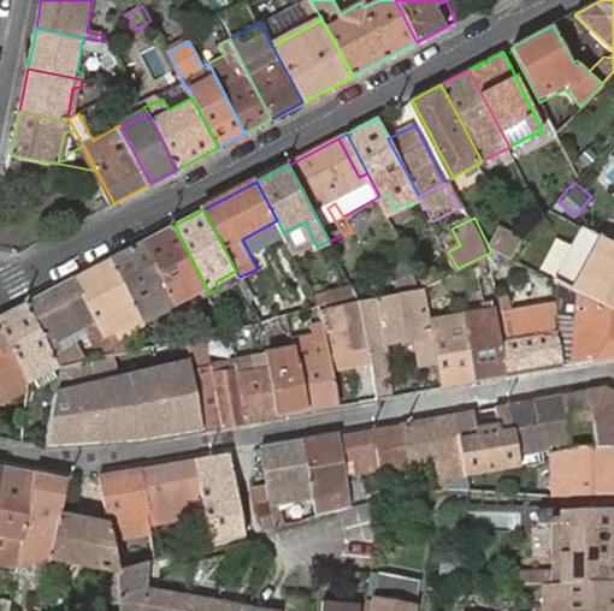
[(249,253),(284,235),(283,232),(277,220),(242,239),(249,253)]
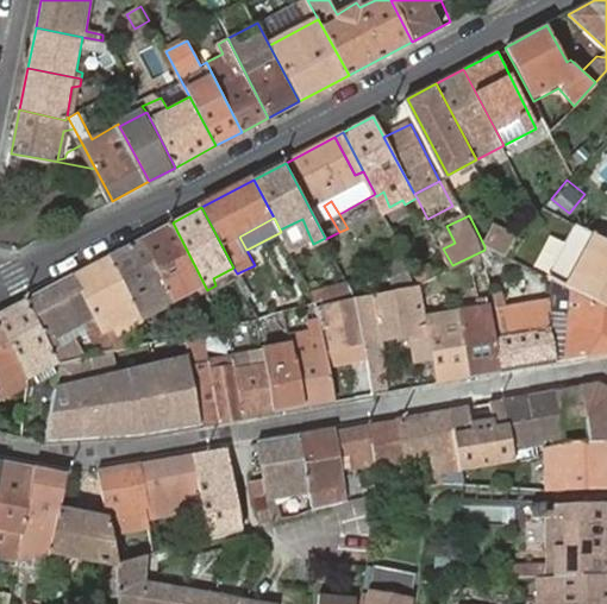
[(287,244),(308,233),(302,219),(280,230),(281,232),(287,244)]
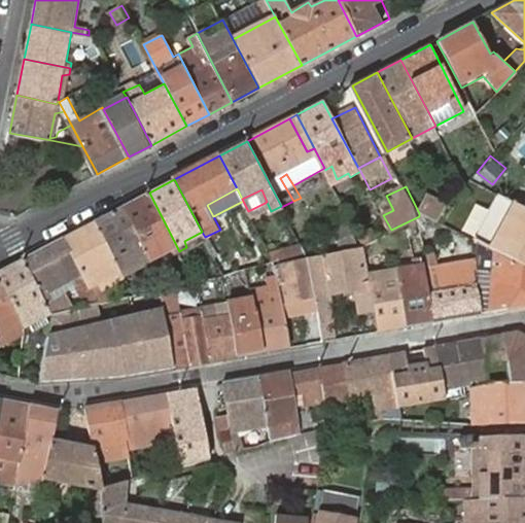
[(174,253),(179,251),(149,193),(124,206),(151,258),(171,249),(174,253)]
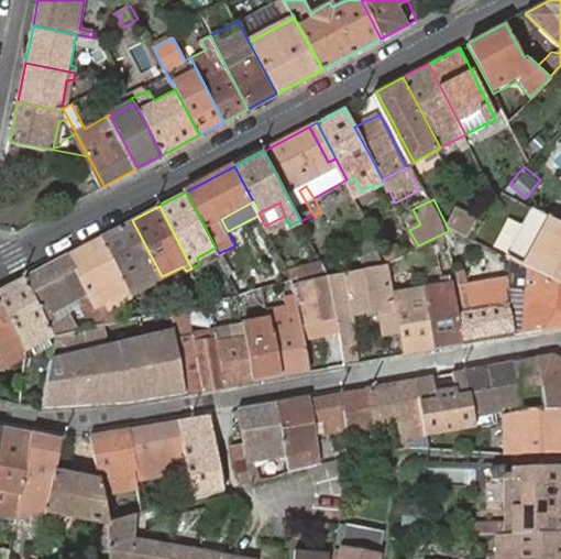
[(468,233),(475,217),(459,208),(451,225),(468,233)]
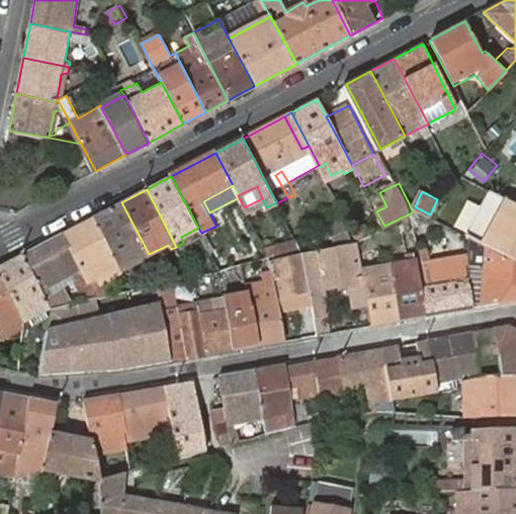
[(515,202),(497,191),(471,237),(515,260),(515,202)]
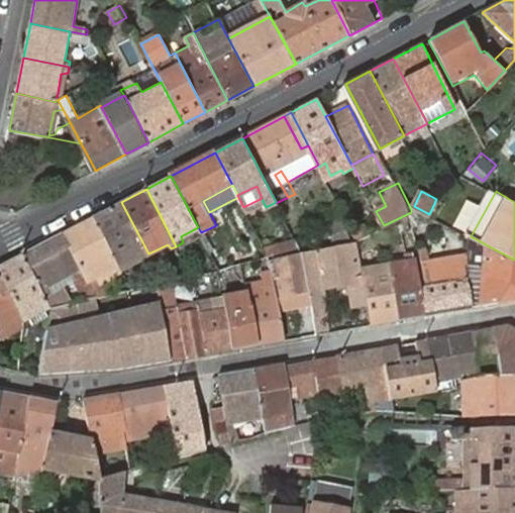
[(148,253),(121,202),(94,216),(124,271),(149,255),(148,253)]
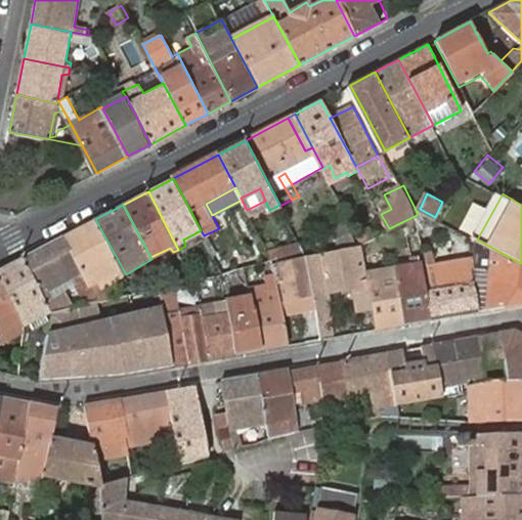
[(126,274),(95,219),(63,236),(99,300),(110,298),(104,286),(101,280),(115,273),(118,278),(126,274)]
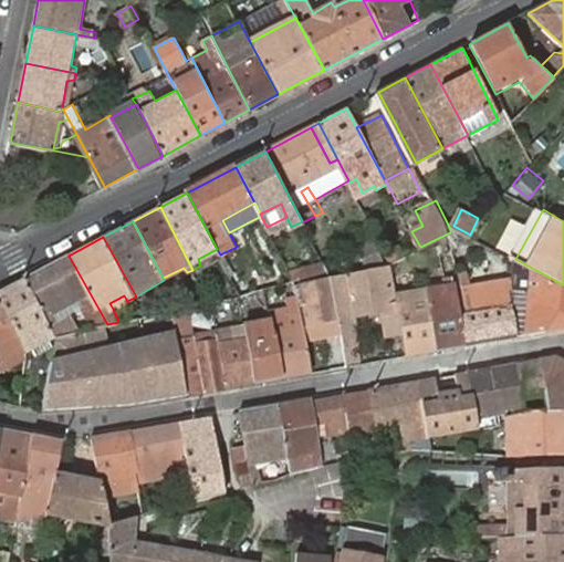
[(400,243),(385,251),(392,262),(395,261),(406,256),(400,243)]
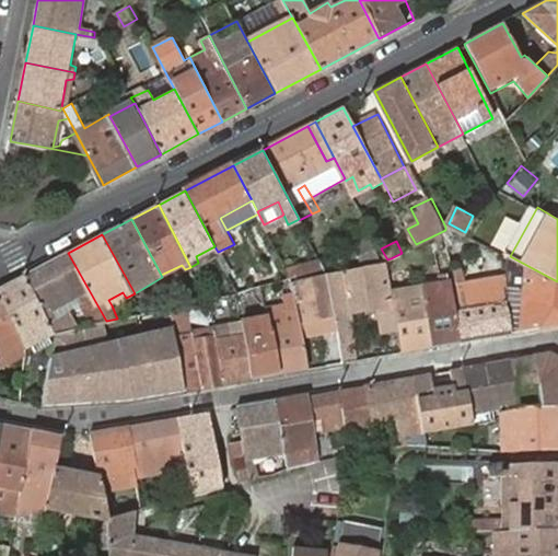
[(413,247),(402,253),(391,258),(392,268),(416,264),(413,247)]
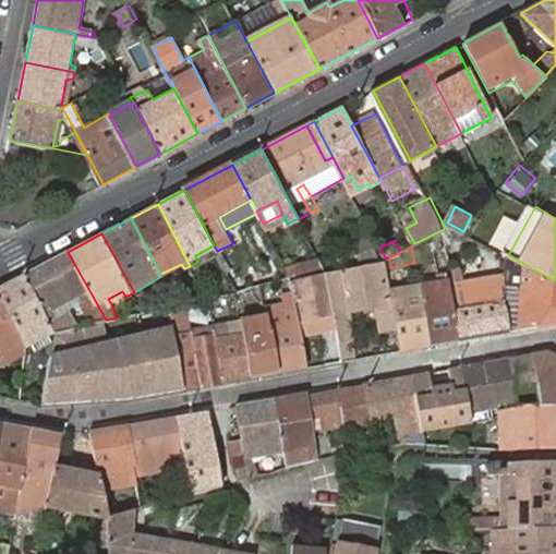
[(106,320),(68,252),(25,274),(56,333),(77,326),(68,310),(57,315),(55,309),(77,296),(93,323),(105,321),(106,320)]
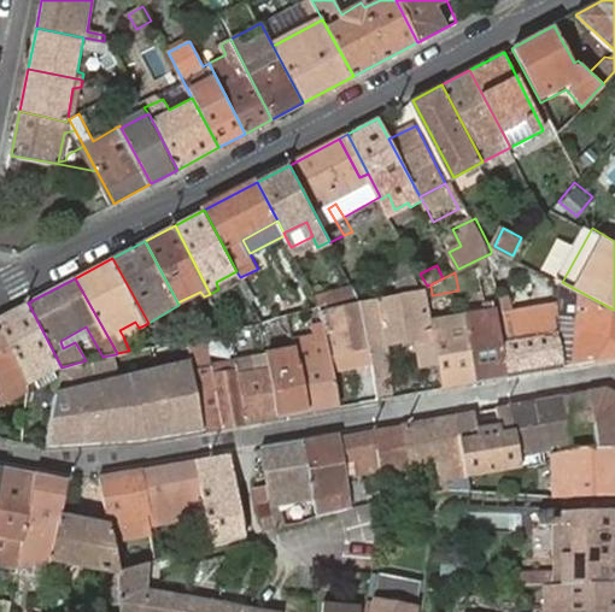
[(614,310),(562,282),(558,301),(505,304),(505,312),(509,339),(558,335),(563,363),(614,352),(614,310)]
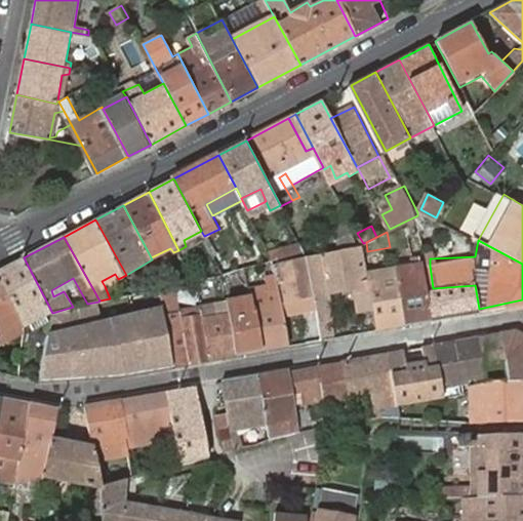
[(272,258),(303,250),(298,242),(268,249),(272,258)]
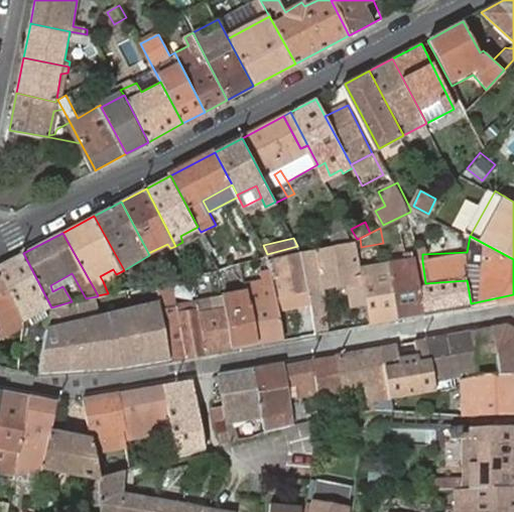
[(360,264),(355,241),(300,251),(310,303),(315,329),(327,327),(322,293),(317,294),(314,286),(322,285),(322,282),(320,273),(348,268),(350,277),(351,282),(350,286),(354,305),(368,303),(360,264)]
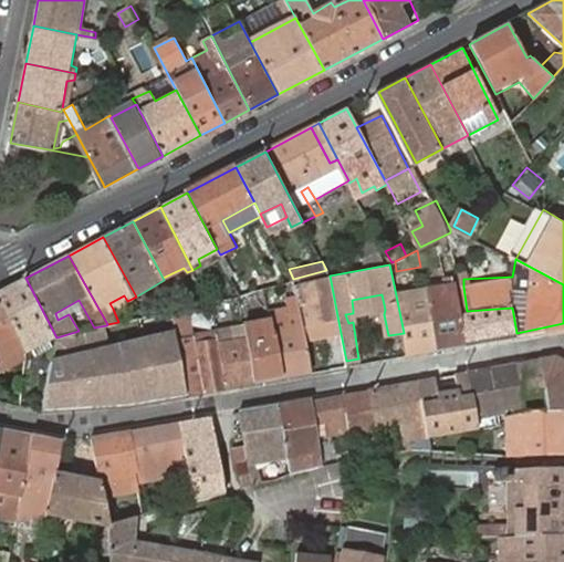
[(189,277),(187,272),(184,268),(163,278),(164,280),(168,288),(189,277)]
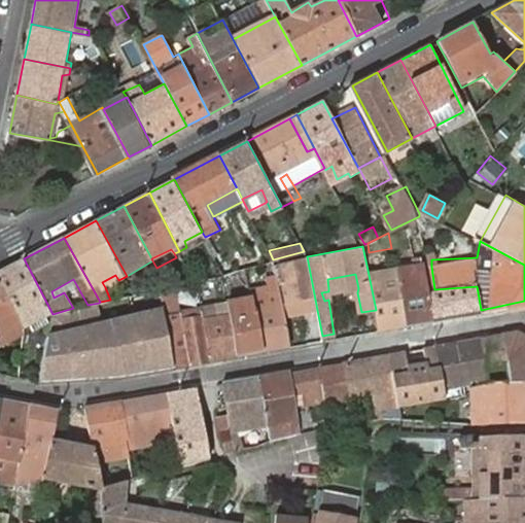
[(317,310),(307,256),(283,262),(276,275),(277,281),(279,289),(284,317),(317,310)]
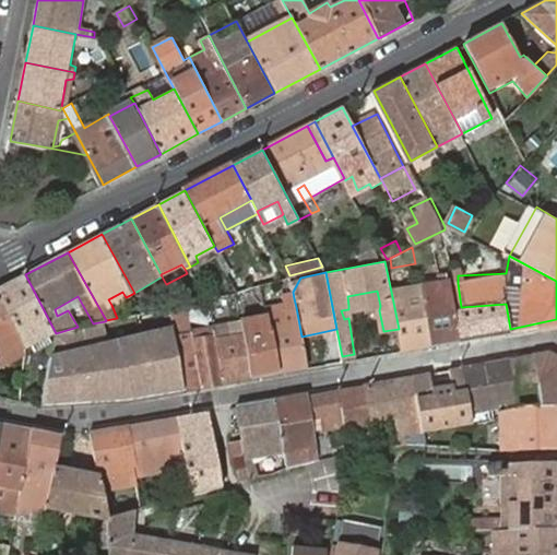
[(421,288),(431,344),(459,339),(451,283),(451,278),(448,276),(448,272),(441,273),(441,279),(442,285),(421,288)]
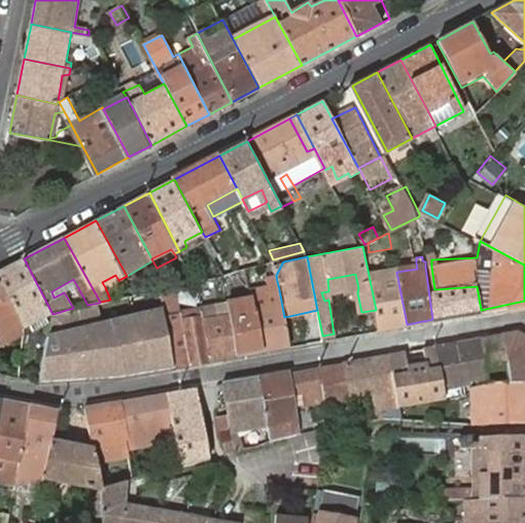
[(24,258),(0,270),(0,279),(25,325),(30,323),(33,330),(47,322),(44,317),(53,314),(24,258)]
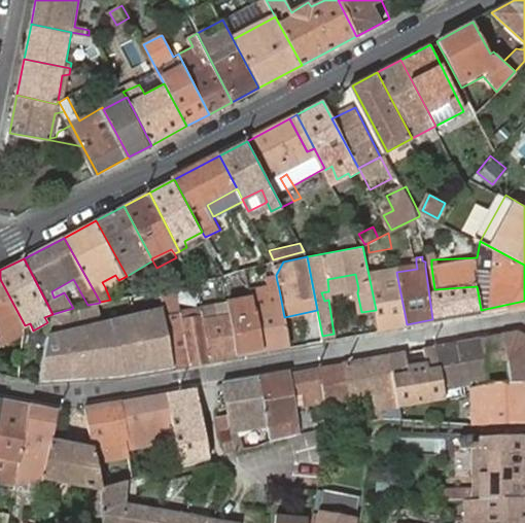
[(416,263),(394,266),(396,272),(417,269),(416,263)]
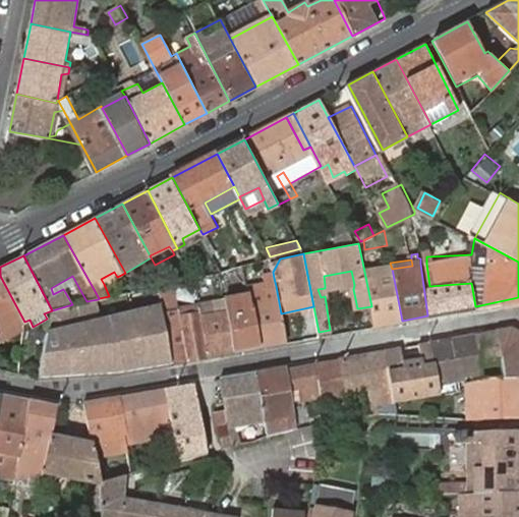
[(390,263),(363,267),(371,306),(376,326),(402,321),(392,269),(390,263)]
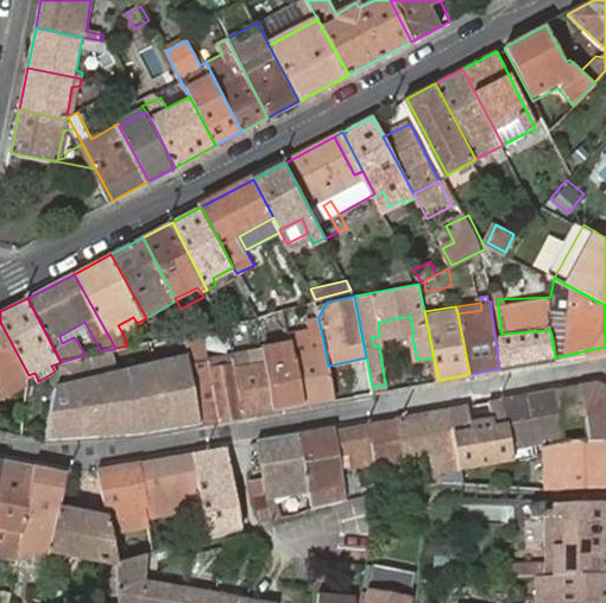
[(491,308),(499,368),(555,357),(550,330),(502,334),(498,308),(491,308)]
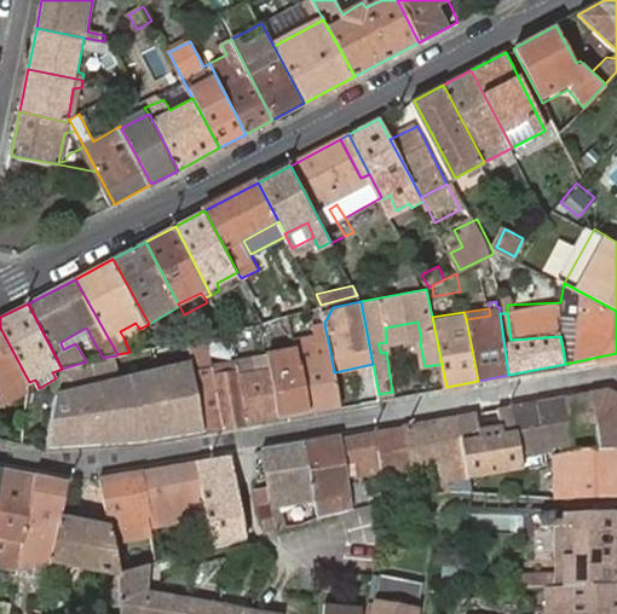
[(385,328),(386,339),(420,332),(417,322),(385,328)]
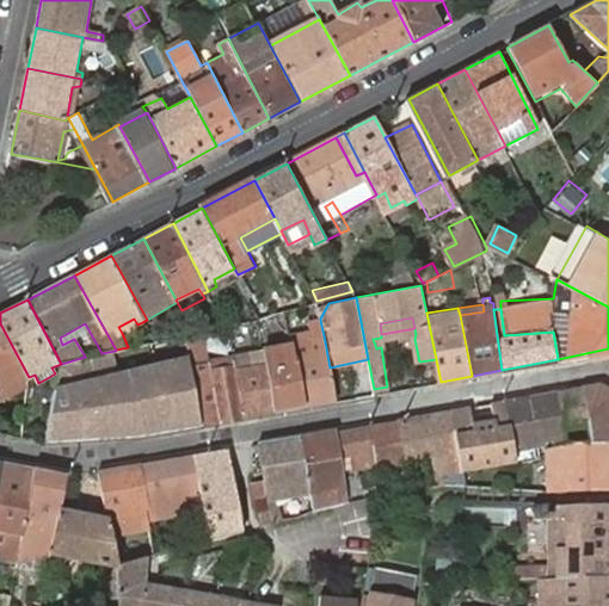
[(122,333),(137,325),(134,319),(118,327),(122,333)]
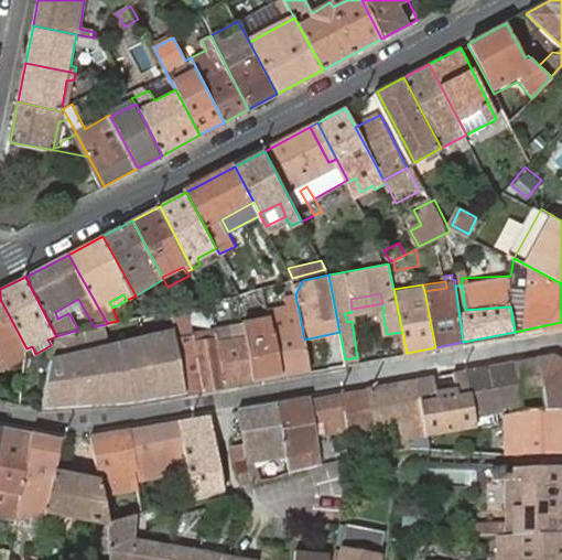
[(0,363),(6,361),(1,353),(18,345),(21,352),(26,348),(0,299),(0,363)]
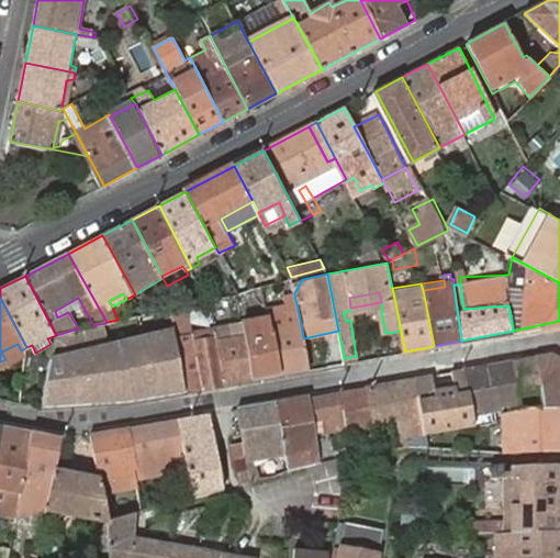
[(295,300),(266,305),(267,313),(298,309),(295,300)]
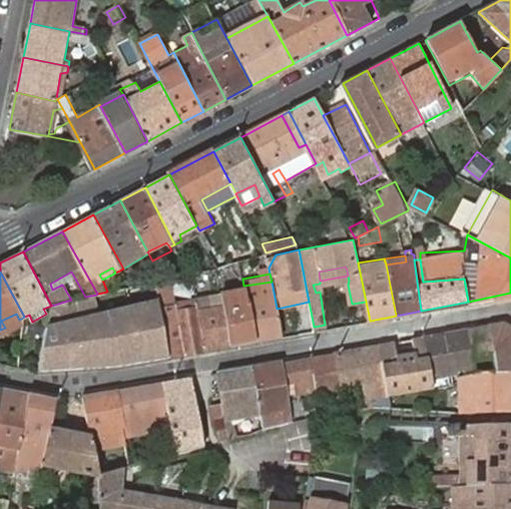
[(175,303),(169,276),(154,280),(158,301),(170,360),(205,353),(196,299),(190,300),(191,307),(179,309),(178,303),(175,303)]
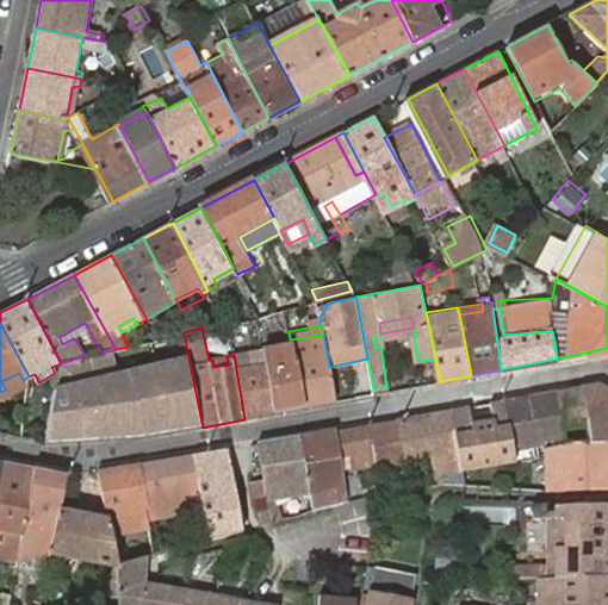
[(290,340),(291,344),(304,407),(336,401),(329,367),(323,335),(290,340)]
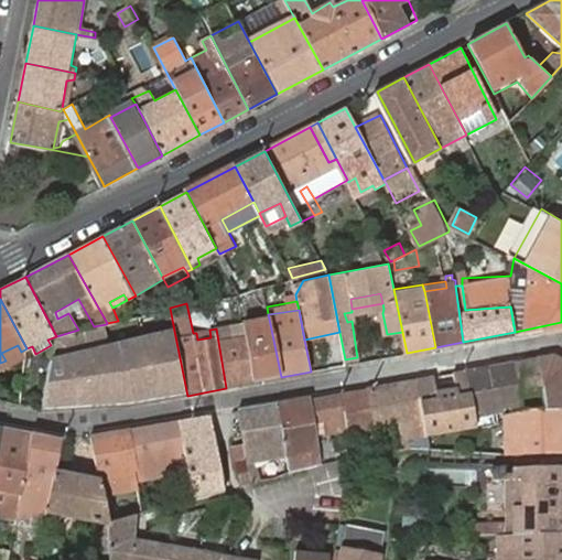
[(269,319),(244,323),(255,383),(281,377),(269,319)]
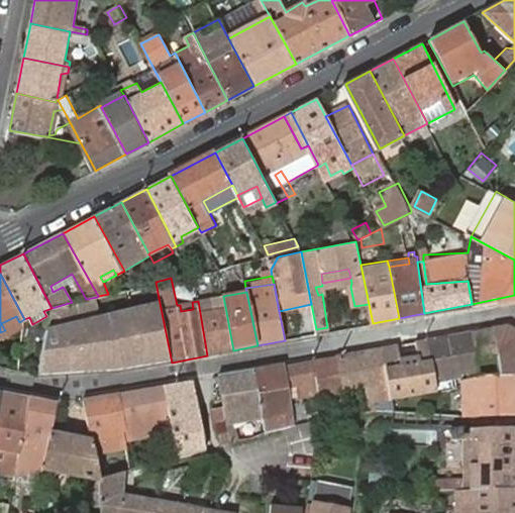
[(233,350),(223,296),(198,301),(207,355),(233,350)]
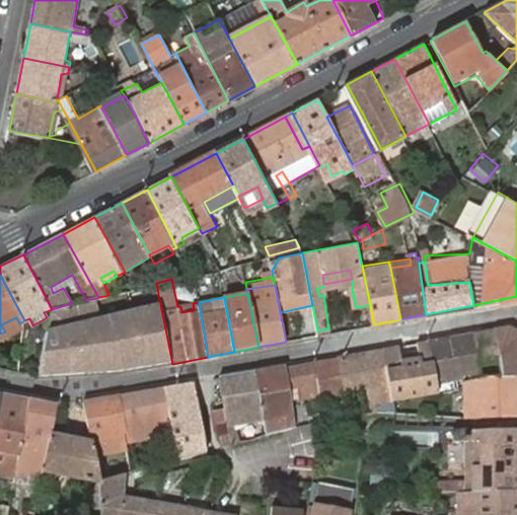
[(172,364),(160,304),(101,317),(97,298),(86,300),(72,303),(52,309),(41,374),(114,375),(172,364)]
